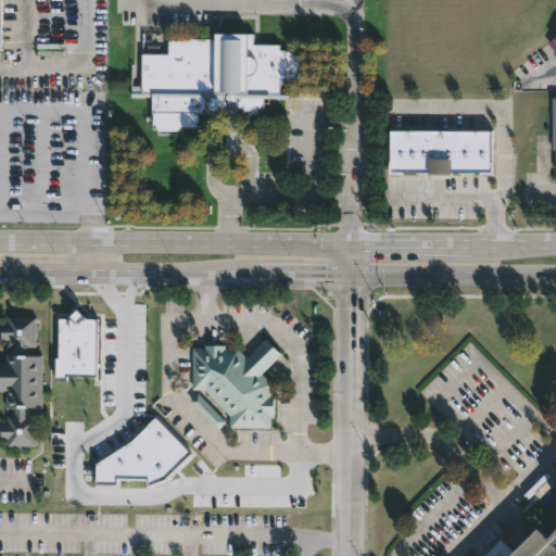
[(252,36),(252,46),(279,46),(279,51),(289,52),(294,54),(299,61),(299,70),(297,75),(291,80),(278,83),(277,95),(288,95),(288,98),(267,99),(267,104),(263,104),(263,109),(257,110),(257,114),(241,114),(240,109),(236,109),(236,158),(223,156),(224,109),(220,109),(220,114),(198,114),(197,129),(177,129),(177,134),(156,133),(156,126),(152,126),(152,97),(128,97),(129,86),(141,85),(141,54),(168,55),(168,39),(218,39),(218,35),(252,36)]
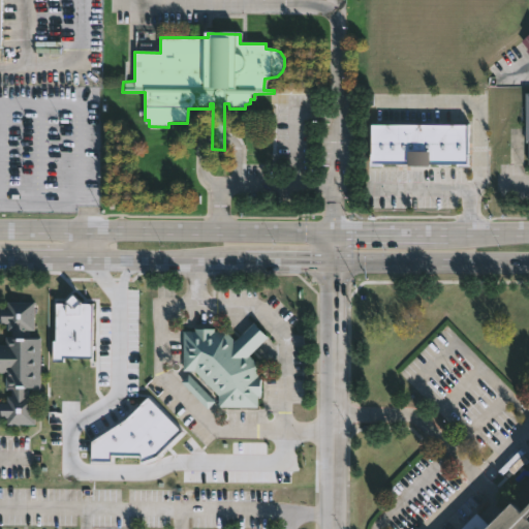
[(468,165),(468,125),(372,125),(372,165),(468,165)]
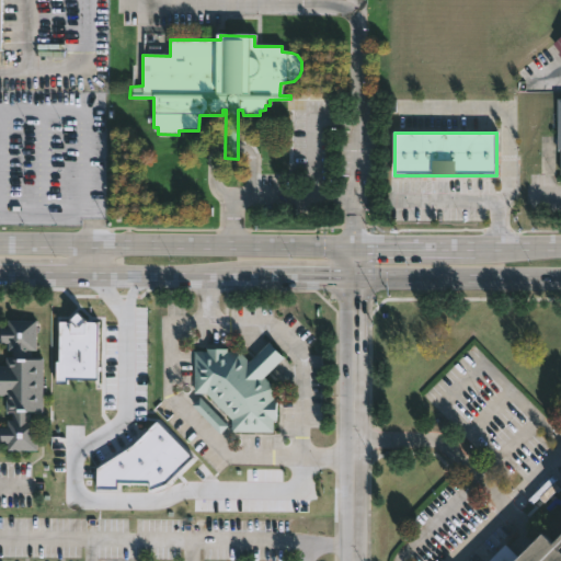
[(39,319),(39,350),(34,350),(34,354),(39,354),(39,357),(45,357),(45,411),(33,411),(33,419),(41,419),(41,449),(11,449),(11,443),(4,443),(4,426),(21,426),(21,411),(10,411),(10,395),(0,395),(0,369),(1,369),(1,364),(15,364),(15,350),(12,350),(12,339),(7,339),(7,319),(39,319)]
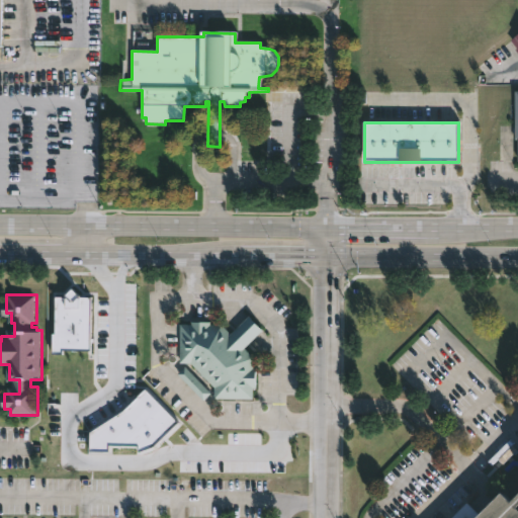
[(55,295),(55,354),(62,354),(62,351),(91,351),(91,297),(78,297),(78,295),(55,295)]
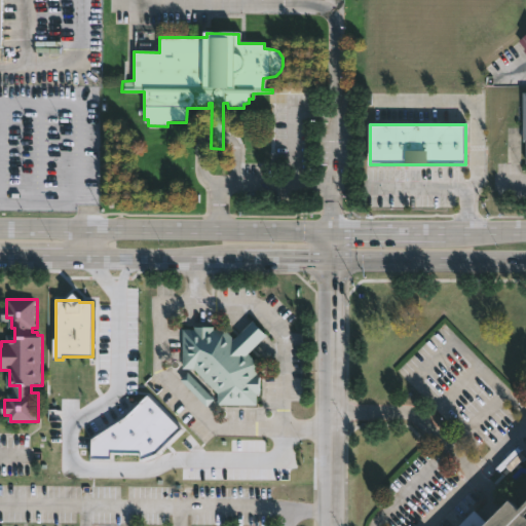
[(264,337),(249,351),(258,362),(257,372),(260,372),(260,392),(257,392),(257,404),(218,403),(218,392),(193,367),(182,367),(182,328),(194,328),(194,325),(214,325),(214,328),(225,328),(234,337),(254,320),(267,334),(264,337)]
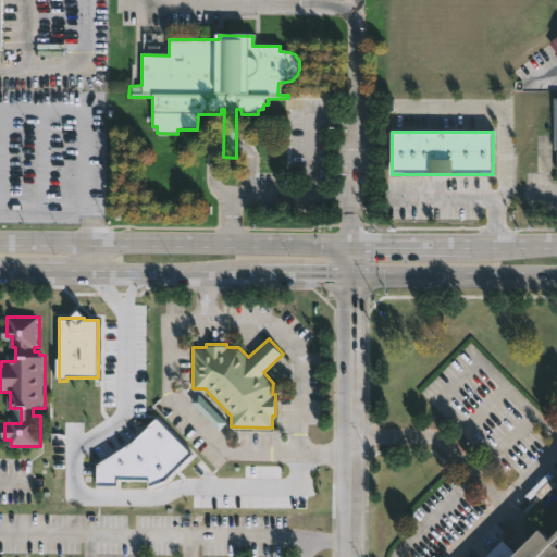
[(227,423),(199,394),(192,401),(219,431),(227,423)]
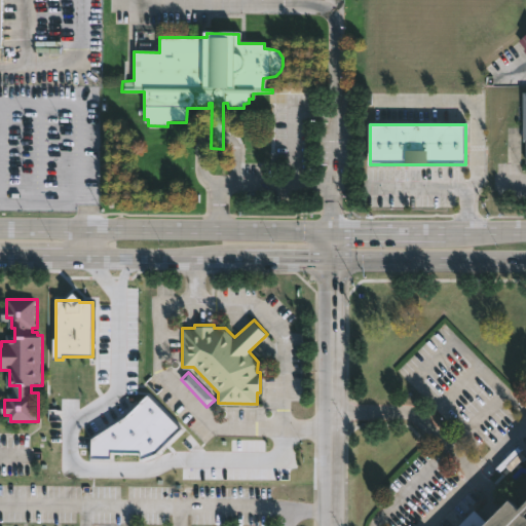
[(92,448),(91,459),(108,459),(115,453),(137,453),(141,457),(154,457),(182,429),(147,393),(92,448)]
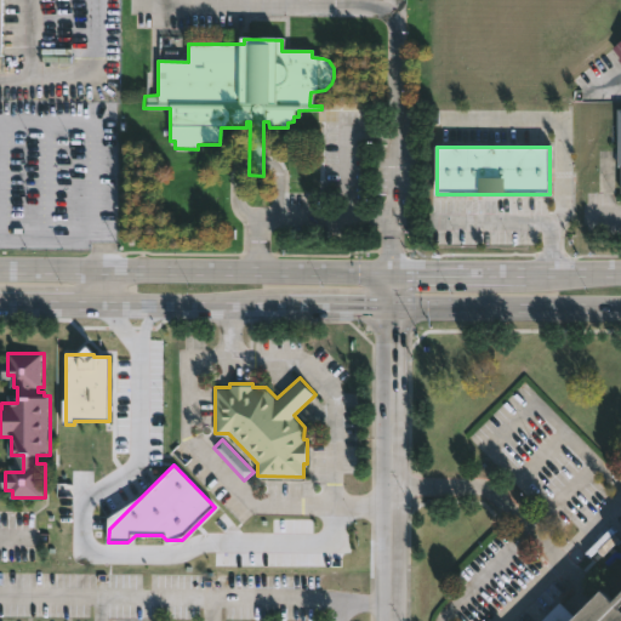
[(620,620),(568,620),(604,586),(615,598),(620,592),(620,620)]
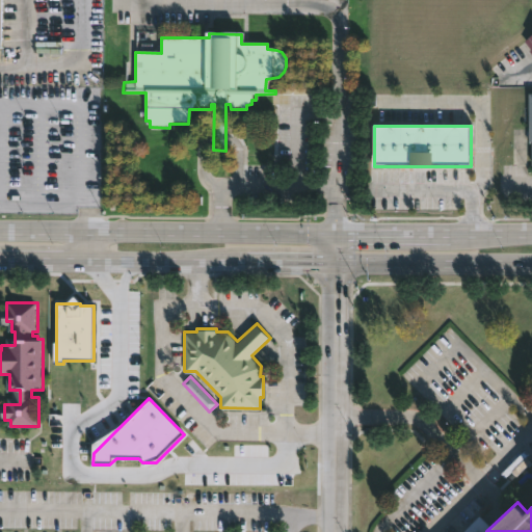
All buildings are outlined.
